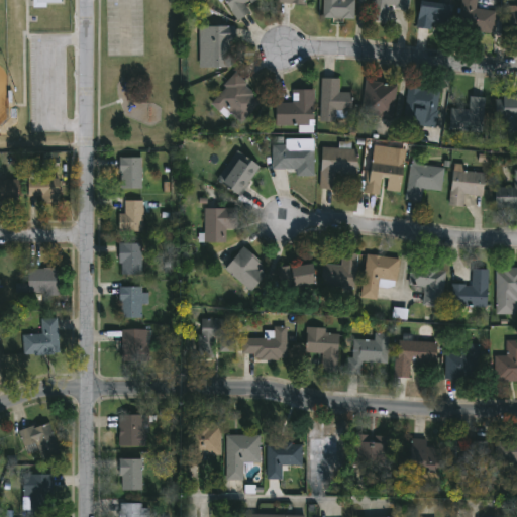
[(32,0),(32,8),(45,8),(45,3),(61,3),(61,0),(32,0)]
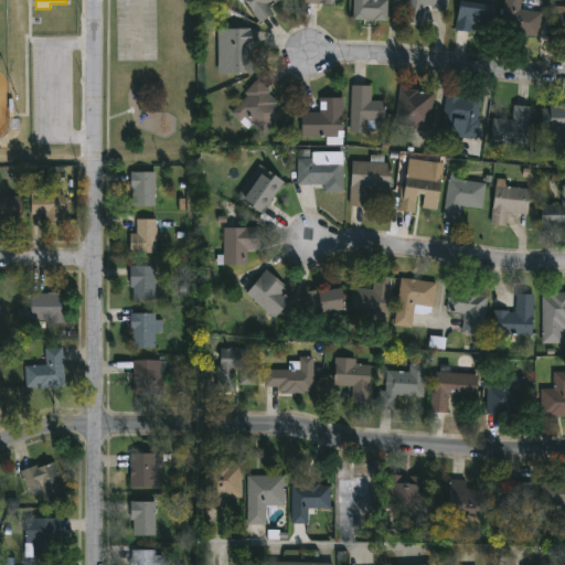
[(243,0),(277,0),(268,6),(273,14),(258,23),(243,0)]
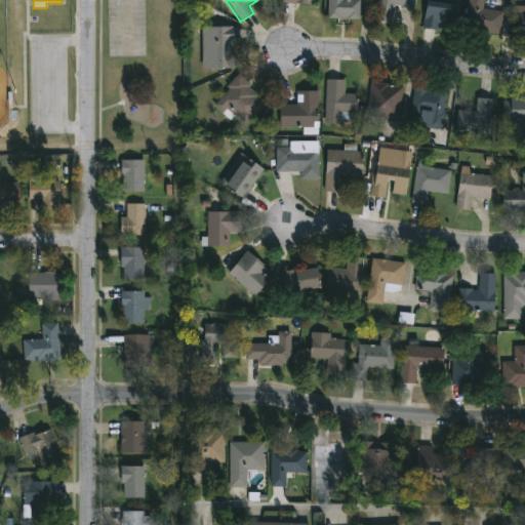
[(359,0),(359,19),(327,18),(327,0),(359,0)]
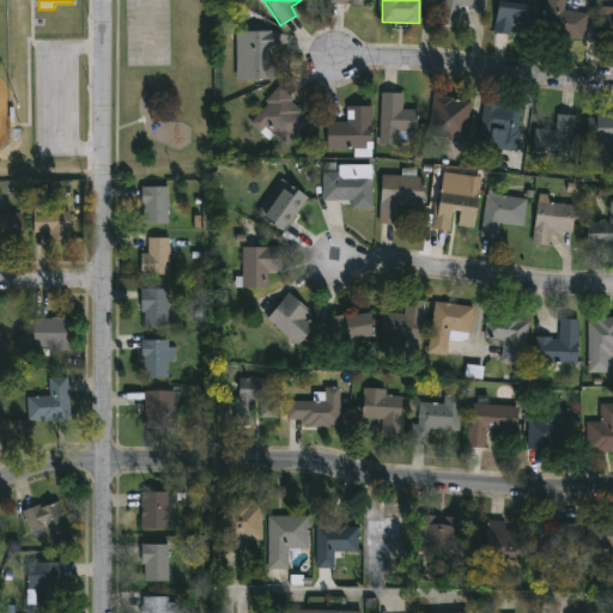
[(484,0),(483,12),(460,8),(457,29),(438,26),(441,0),(484,0)]
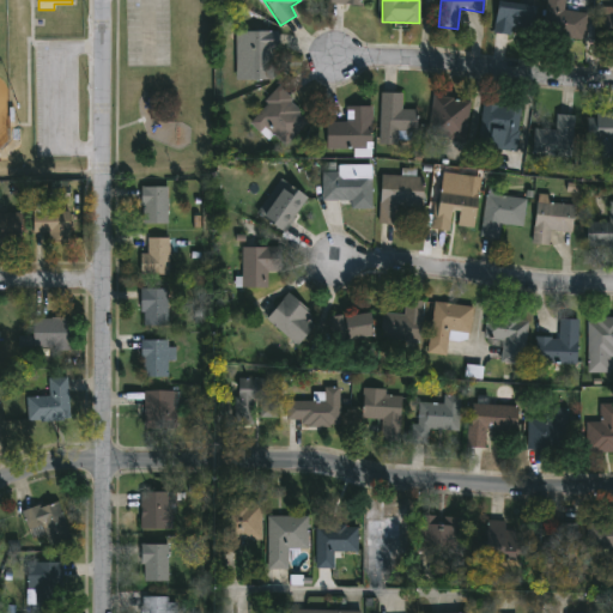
[(546,0),(563,0),(562,11),(587,13),(583,41),(542,35),(546,0)]
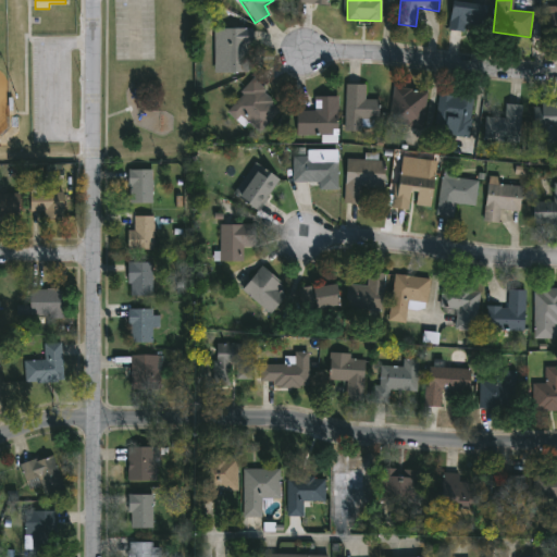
[(469,31),(450,32),(450,3),(486,3),(486,24),(469,24),(469,31)]
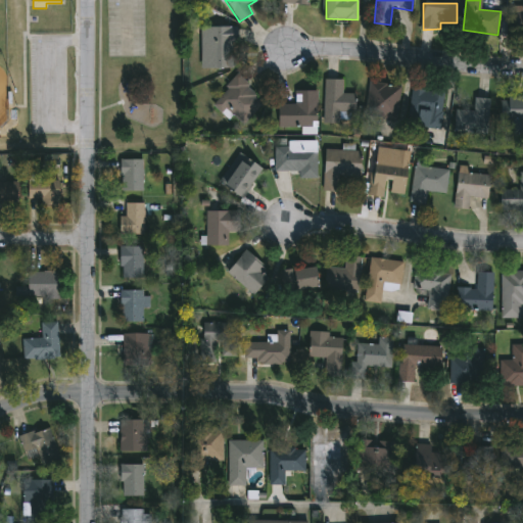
[(522,37),(514,37),(514,7),(522,7),(522,37)]
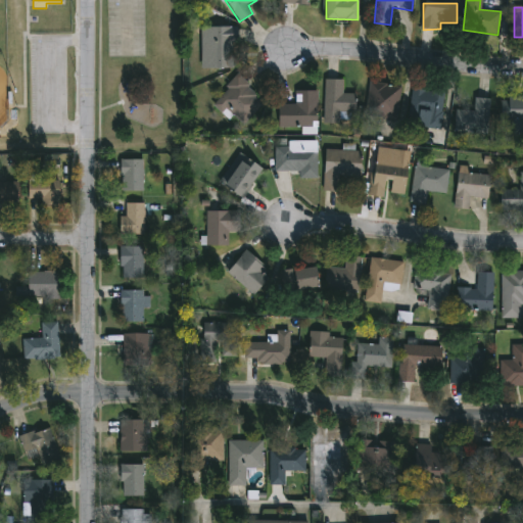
[(236,27),(236,43),(230,43),(230,68),(208,68),(208,27),(236,27)]
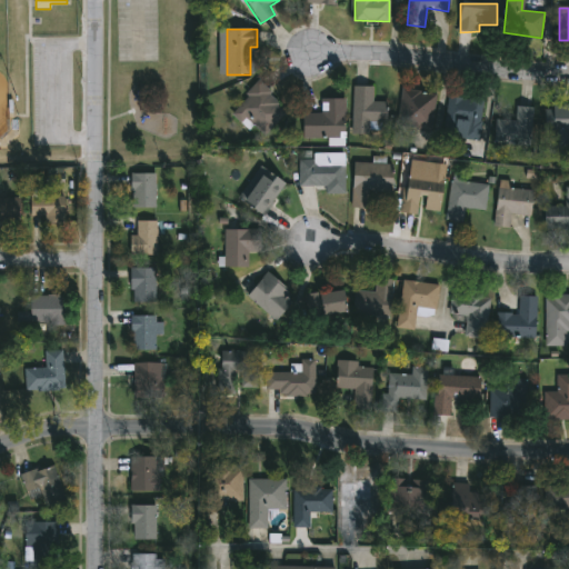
[(248,131),(229,111),(259,82),(288,113),(265,136),(255,125),(248,131)]
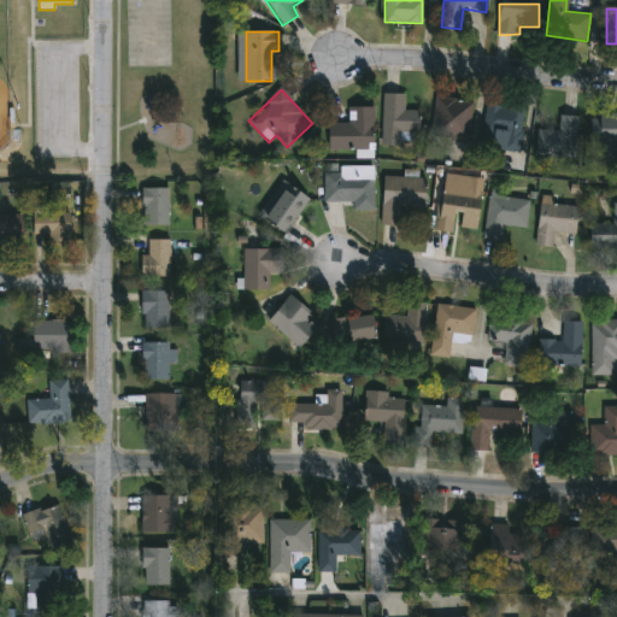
[(404,93),(404,110),(418,110),(418,142),(383,142),(383,93),(404,93)]
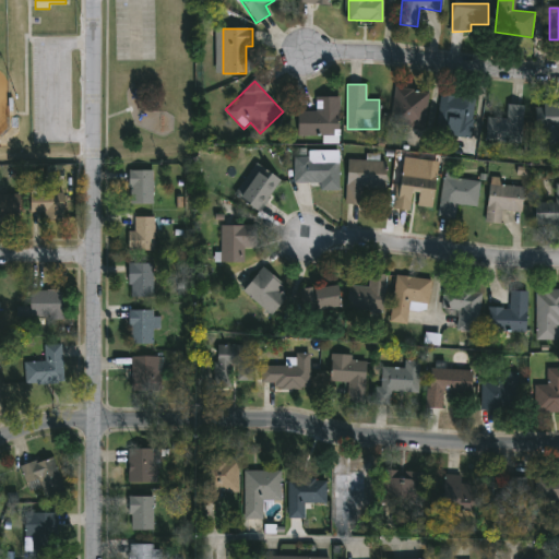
[(425,129),(391,128),(393,88),(427,90),(425,129)]
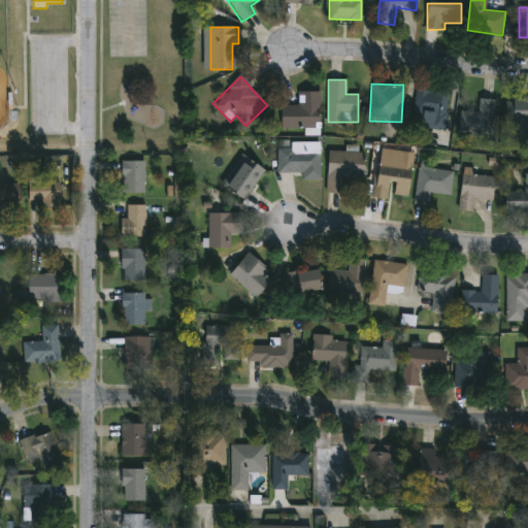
[(411,127),(416,89),(449,93),(444,130),(411,127)]
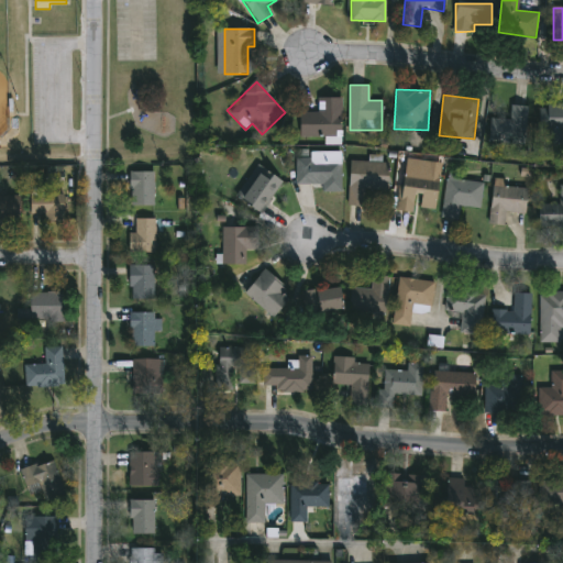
[(300,138),(300,112),(318,112),(318,98),(341,98),(341,138),(300,138)]
